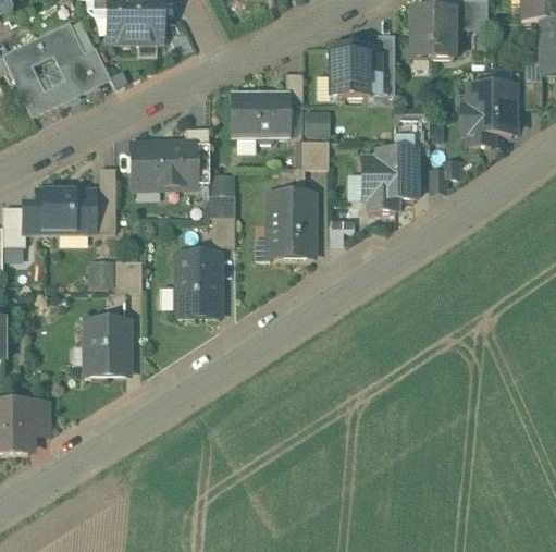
[(108,0),(108,15),(113,15),(113,43),(162,43),(162,0),(108,0)]
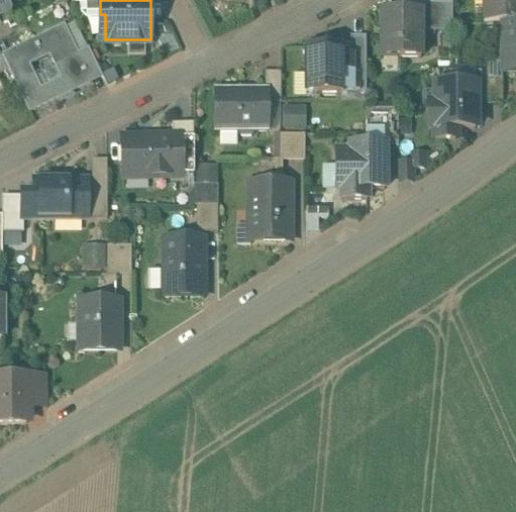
[(452,1),(419,0),(419,10),(420,10),(421,27),(452,27),(452,1)]
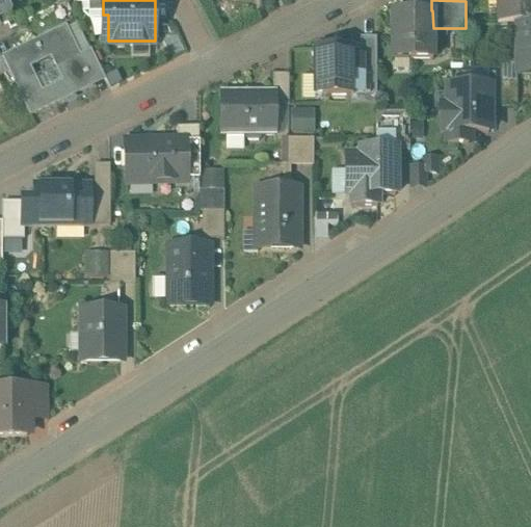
[(498,0),(499,21),(523,21),(529,21),(529,8),(530,8),(530,0),(498,0)]
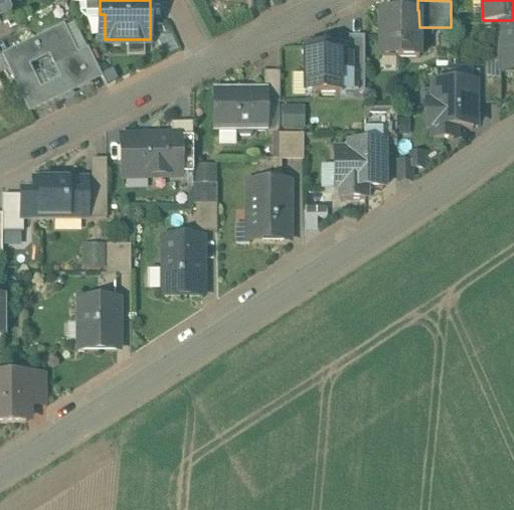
[(417,10),(379,10),(379,54),(419,54),(419,27),(418,10),(417,10)]
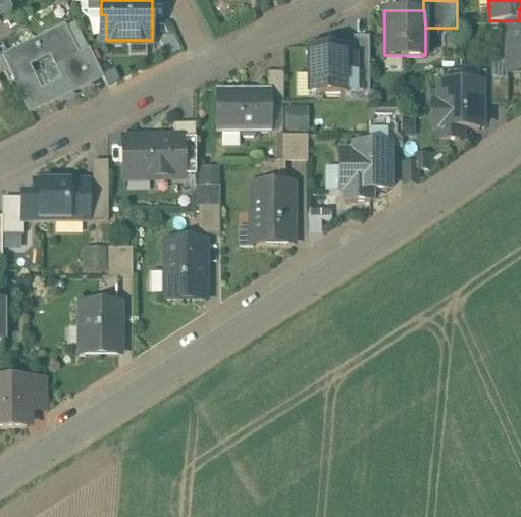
[(520,20),(519,20),(513,20),(513,50),(507,50),(507,70),(520,69),(520,20)]
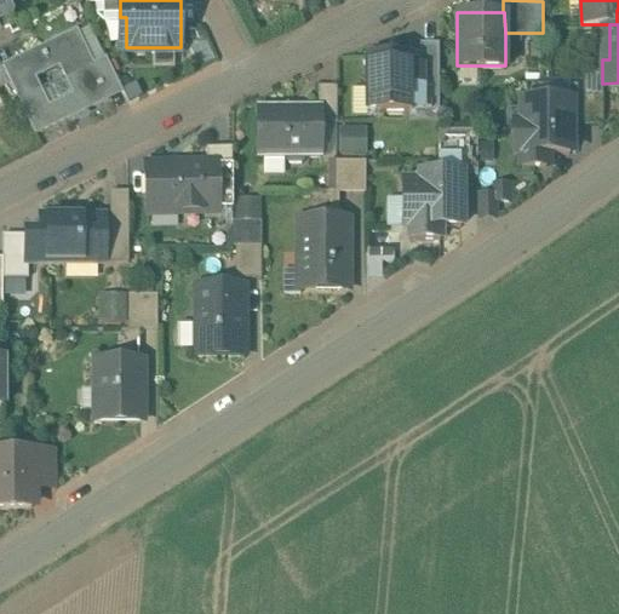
[(76,27),(3,63),(18,96),(40,86),(49,103),(74,91),(66,73),(93,59),(76,27)]
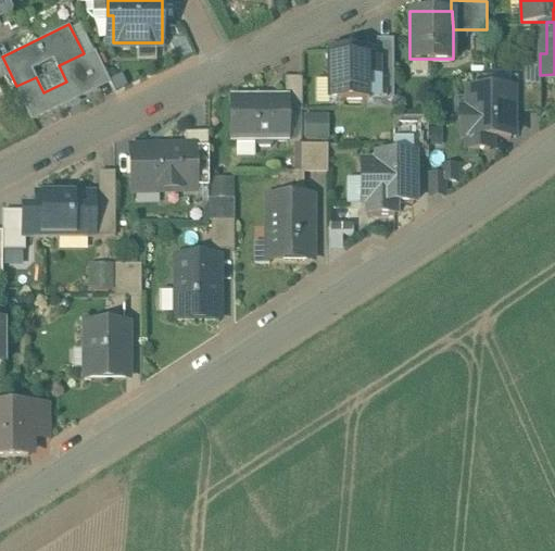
[(392,37),(378,37),(378,50),(378,72),(368,72),(368,79),(393,78),(392,37)]
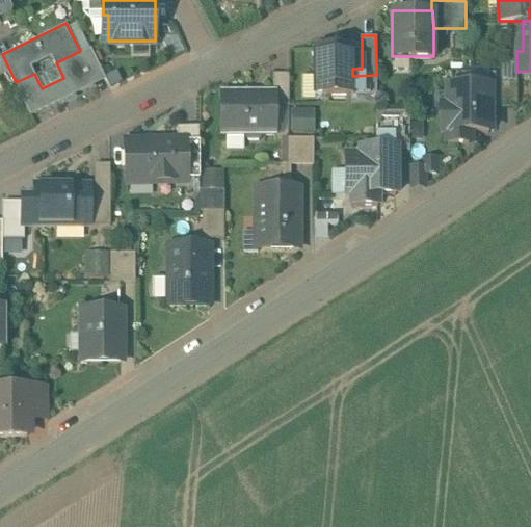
[(102,69),(90,46),(80,51),(90,74),(102,69)]
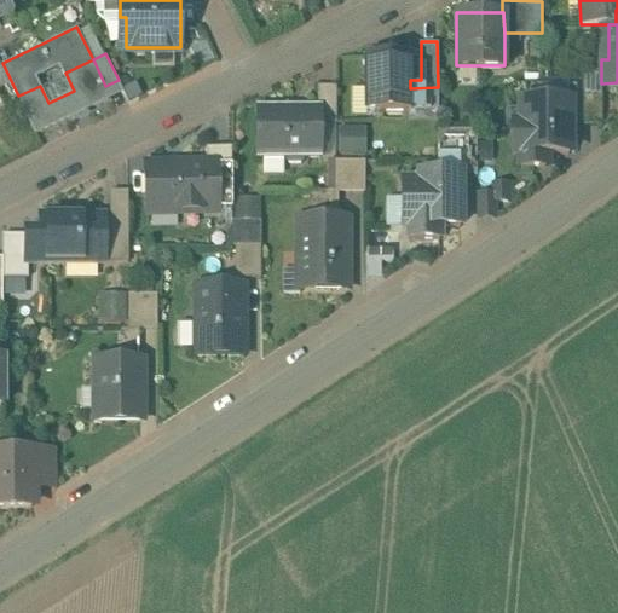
[(421,56),(368,57),(368,85),(374,85),(374,107),(410,105),(410,88),(410,80),(421,80),(421,56)]
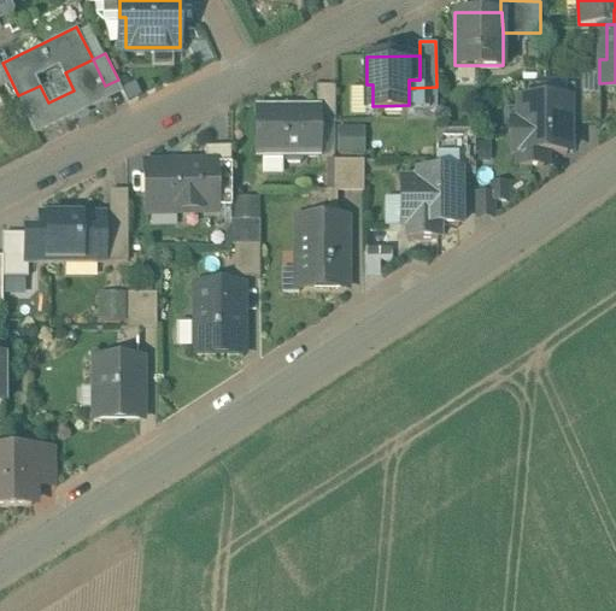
[(93,59),(65,72),(74,90),(48,103),(40,86),(18,95),(35,130),(109,94),(105,86),(93,59)]
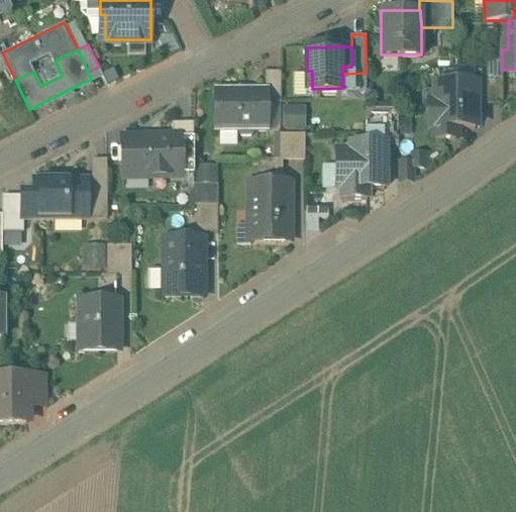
[(488,65),(449,65),(449,83),(475,83),(475,94),(487,93),(487,75),(488,75),(488,65)]
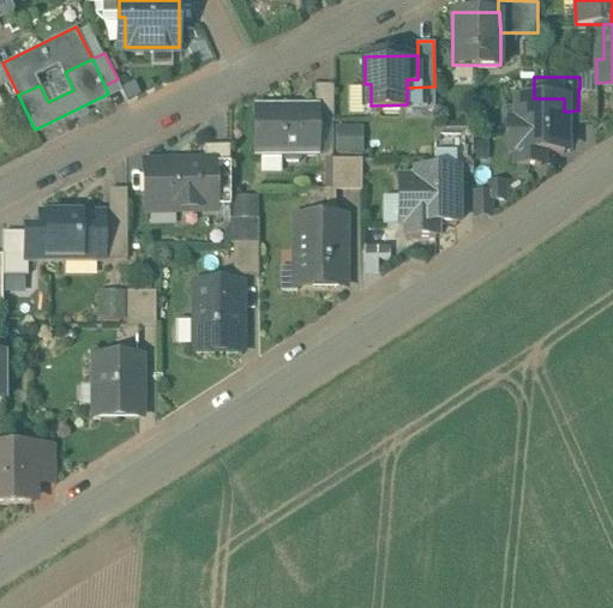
[(334,119),(334,82),(316,82),(316,104),(318,104),(318,119),(334,119)]
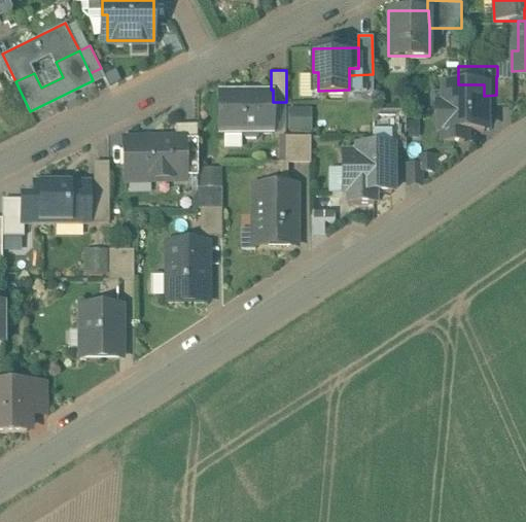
[(497,76),(496,76),(496,95),(496,104),(513,104),(513,76),(497,76)]
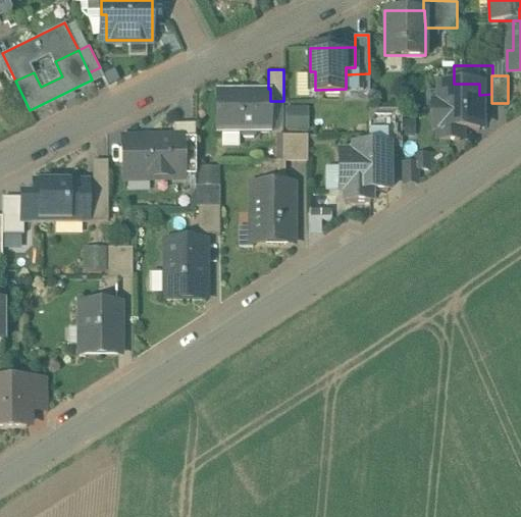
[(454,84),(439,84),(440,104),(432,104),(432,127),(439,127),(460,127),(480,127),(479,95),(479,84),(454,84)]
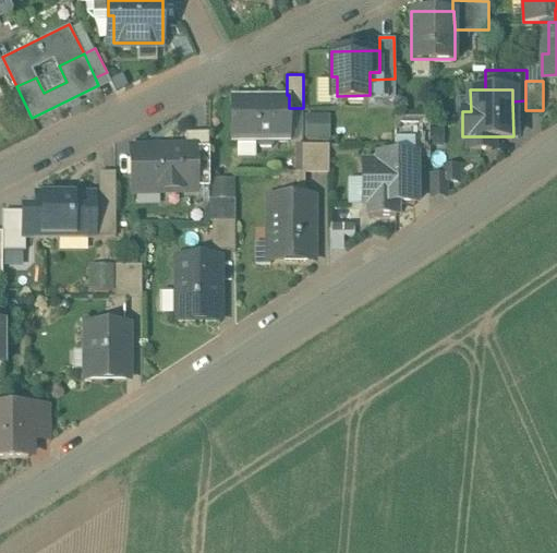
[(287,95),(238,95),(238,137),(289,137),(289,108),(289,95),(287,95)]
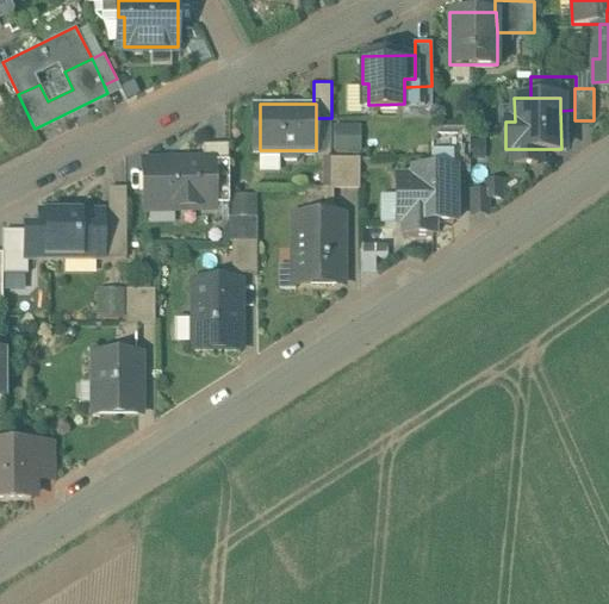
[(362,147),(362,119),(334,118),(334,147),(362,147)]
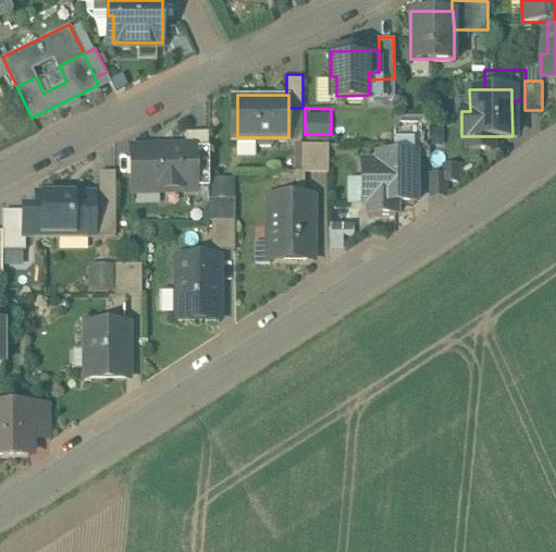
[(429,114),(394,114),(394,131),(411,131),(411,149),(429,149),(429,114)]
